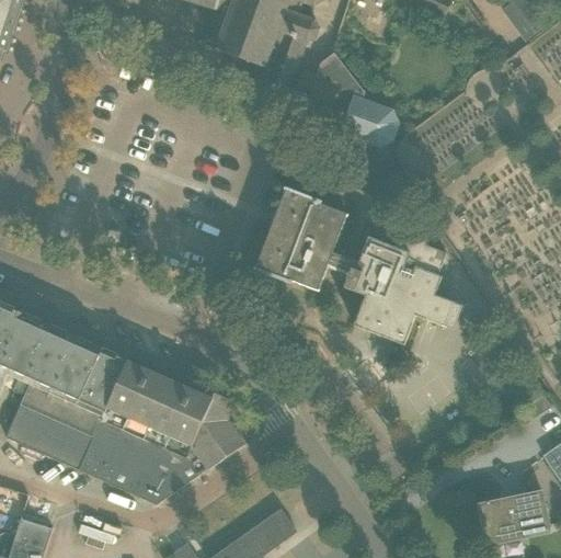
[(0,0),(0,57),(3,48),(7,49),(22,0),(0,0)]
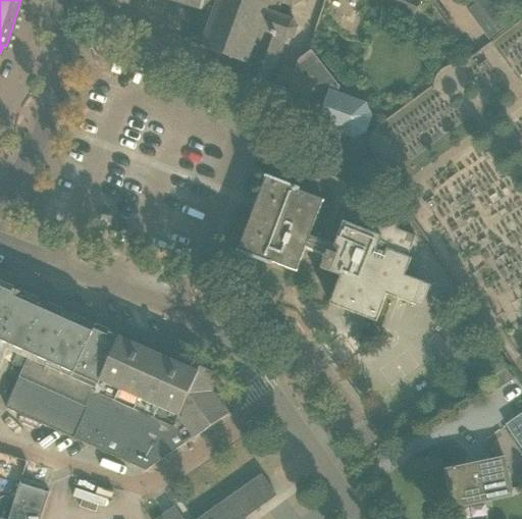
[(247,75),(254,79),(267,83),(274,86),(273,87),(308,99),(306,107),(271,95),(270,95),(286,101),(284,107),(304,113),(303,115),(317,120),(316,123),(317,123),(353,136),(366,130),(372,112),(367,100),(338,90),(340,85),(311,48),(307,45),(306,45),(307,46),(300,58),(296,69),(281,64),(281,66),(275,63),(276,59),(278,55),(279,53),(281,54),(282,52),(279,51),(280,49),(281,47),(284,40),(286,39),(286,37),(292,34),(294,36),(296,35),(294,32),(296,27),(298,27),(298,24),(296,24),(293,19),(295,17),(293,15),(291,18),(286,16),(277,13),(281,1),(291,4),(291,9),(294,8),(294,4),(301,0),(304,0),(307,2),(308,0),(105,0),(120,6),(122,0),(128,2),(128,0),(181,0),(181,2),(184,3),(185,1),(198,6),(198,7),(200,8),(201,6),(203,7),(198,20),(197,20),(196,22),(201,24),(198,35),(191,33),(186,44),(202,50),(203,46),(215,51),(214,53),(216,54),(217,52),(229,56),(228,58),(231,59),(231,57),(239,59),(244,61),(243,66),(240,73),(241,73),(247,75)]
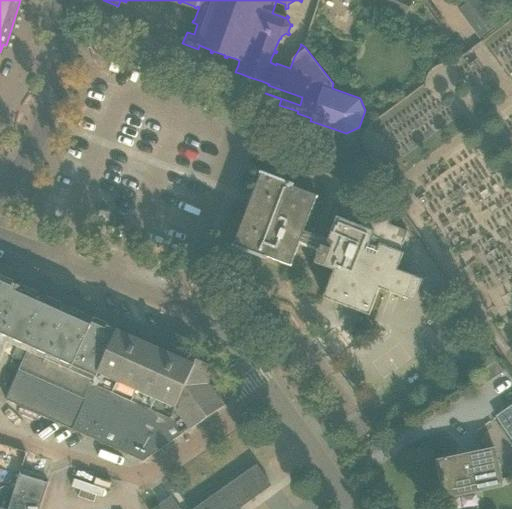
[(373,0),(406,14),(412,0),(373,0)]
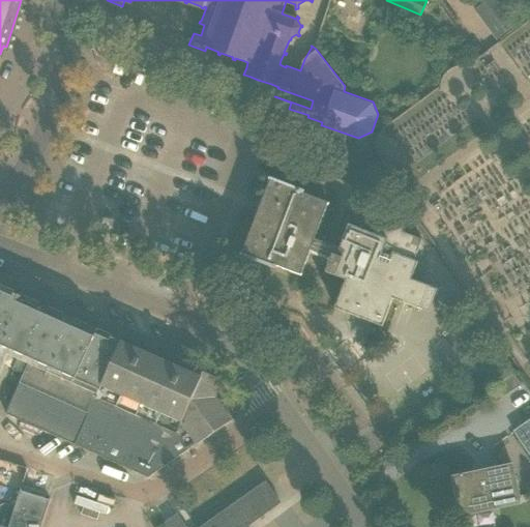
[(514,23),(505,10),(497,0),(484,0),(475,7),(496,36),(514,23)]
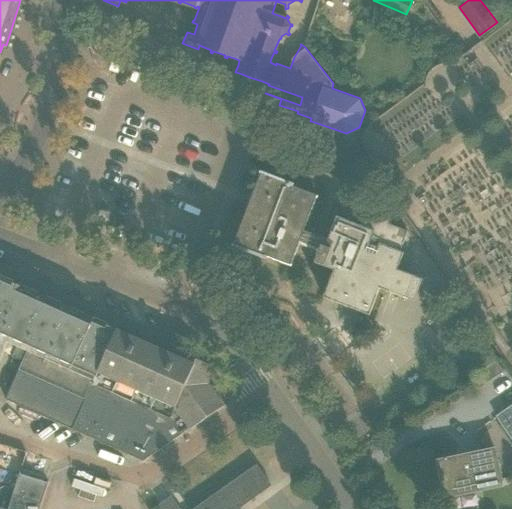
[(327,170),(350,184),(359,170),(335,156),(327,170)]
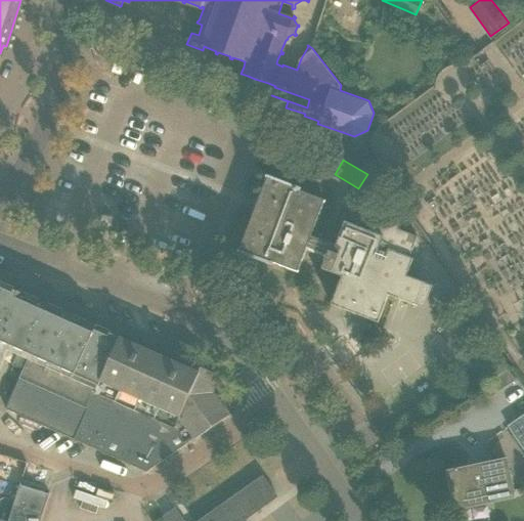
[(313,228),(314,223),(321,206),(323,200),(300,190),(301,187),(266,174),(265,176),(268,177),(267,180),(268,180),(262,196),(258,193),(258,196),(263,198),(259,208),(254,206),(253,207),(257,209),(243,247),(242,247),(241,249),(238,248),(237,250),(272,263),(273,260),(297,268),(306,246),(326,254),(321,267),(341,274),(331,303),(378,321),(389,294),(424,307),(432,285),(406,275),(412,257),(409,256),(417,235),(398,228),(403,215),(379,206),(369,230),(344,220),(335,244),(319,237),(321,231),(313,228)]
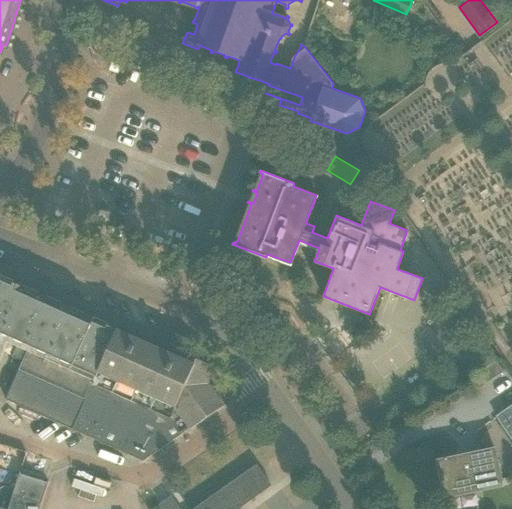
[(18,340),(13,352),(12,354),(23,359),(7,394),(6,397),(72,427),(143,459),(190,426),(190,427),(223,404),(208,382),(215,366),(196,357),(195,358),(202,361),(200,366),(175,354),(176,350),(167,346),(165,350),(155,346),(79,311),(30,290),(0,276),(0,345),(1,343),(2,341),(0,340),(0,332),(7,335),(9,336),(18,340)]
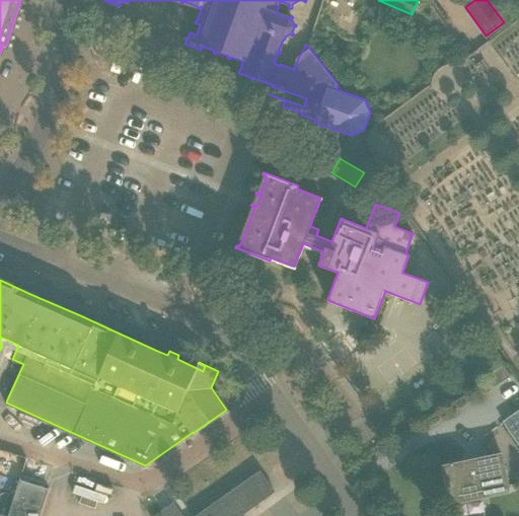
[(495,383),(509,374),(502,364),(489,373),(495,383)]
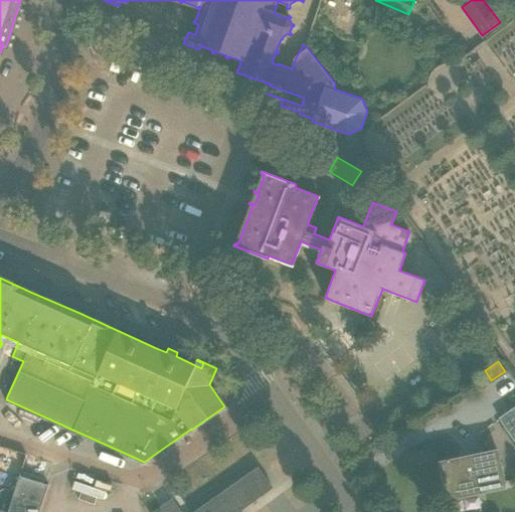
[(514,438),(514,404),(500,416),(514,438)]
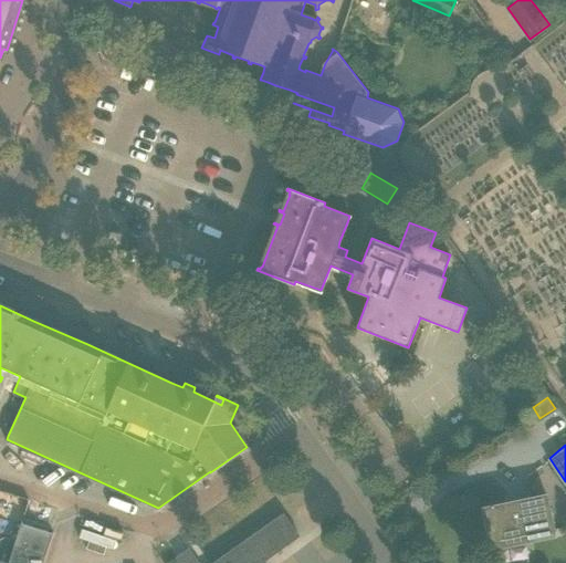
[(31,497),(17,493),(14,502),(28,507),(31,497)]
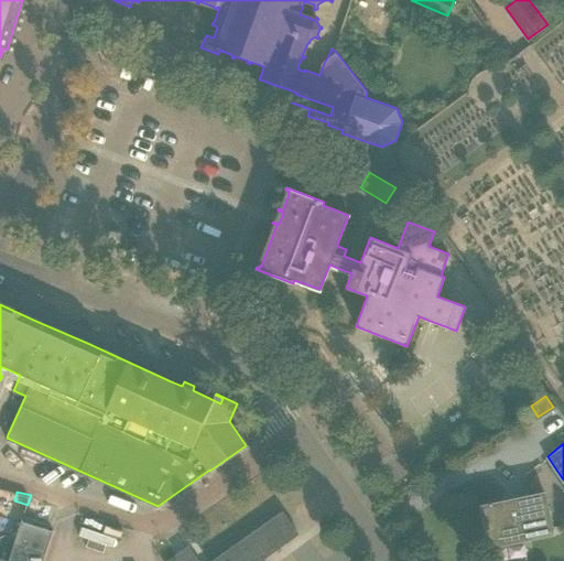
[(480,505),(488,542),(552,528),(549,511),(544,492),(502,502),(502,500),(480,505)]
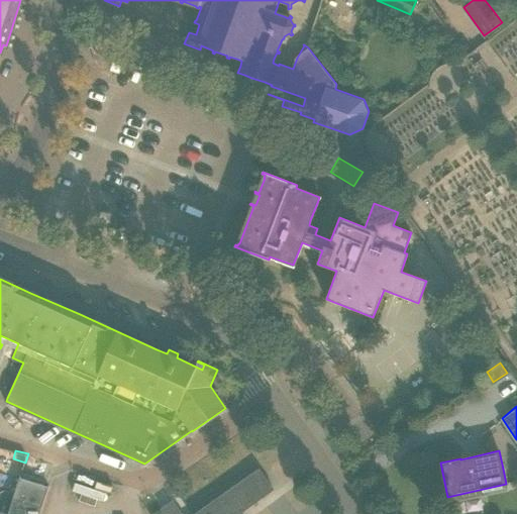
[(274,489),(259,468),(257,469),(259,470),(195,513),(194,513),(193,513),(238,513),(274,489)]
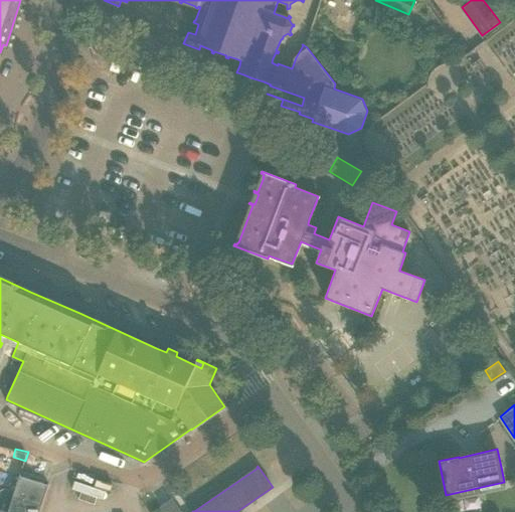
[(47,483),(20,475),(8,511),(0,508),(0,511),(38,511),(48,482),(47,482),(47,483)]
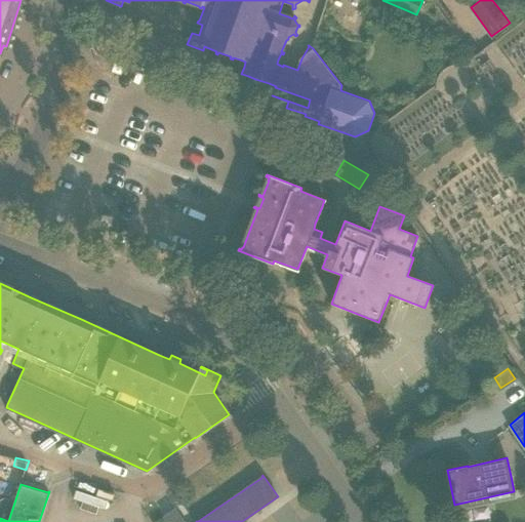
[(185,521),(175,507),(164,515),(168,521),(185,521)]
